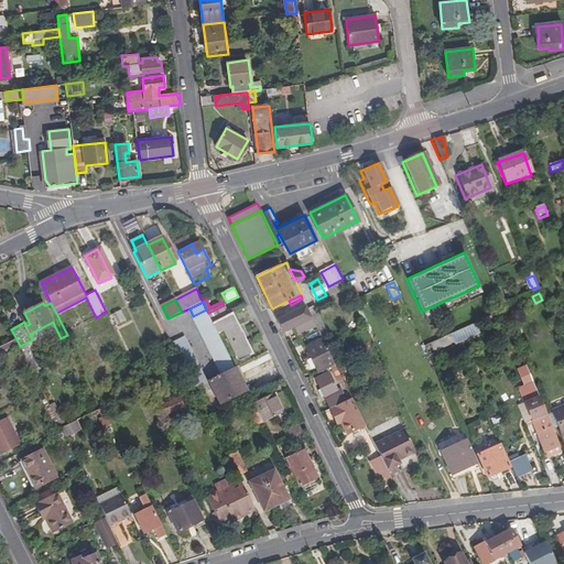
[(215,322),(230,314),(225,304),(224,305),(210,312),(215,322)]
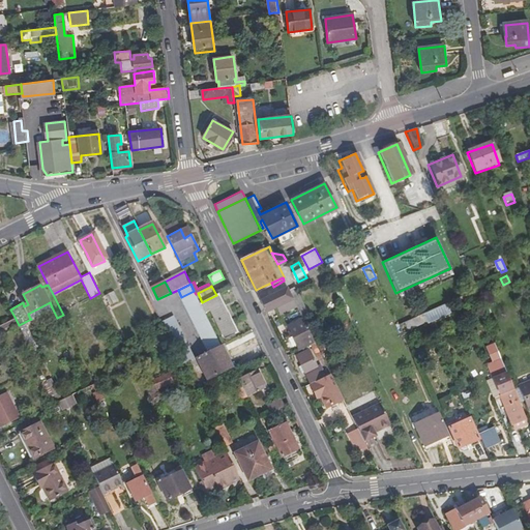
[(281,301),(285,299),(287,304),(295,300),(292,293),(289,286),(261,299),(265,308),(270,306),(272,308),(282,304),(281,301)]
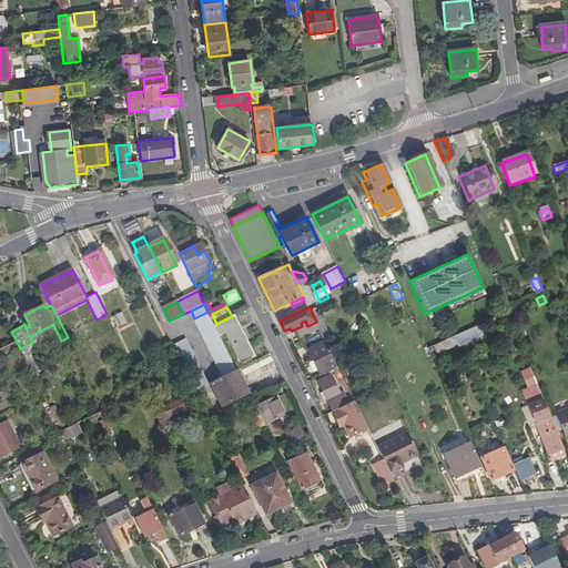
[(313,314),(316,322),(324,336),(328,334),(318,311),(313,314)]
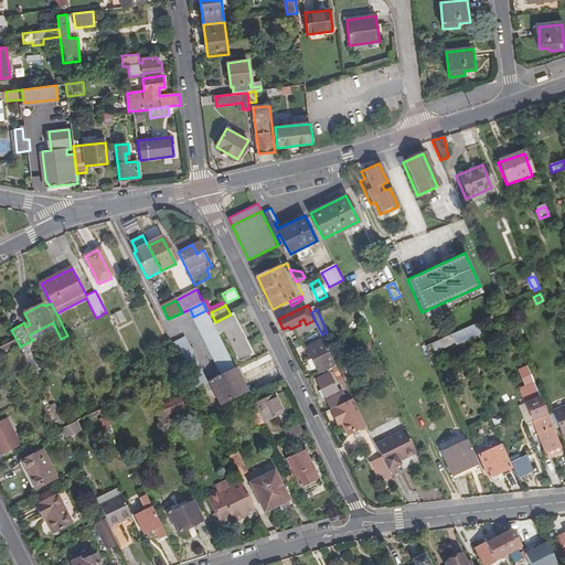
[(126,321),(121,310),(113,315),(118,324),(126,321)]
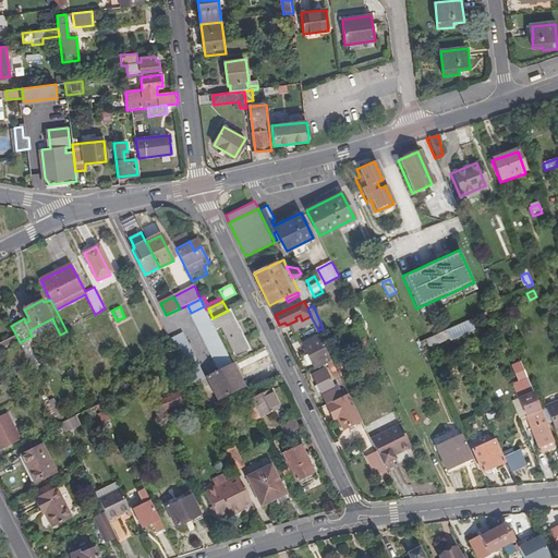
[(219,370),(233,363),(216,330),(210,319),(206,310),(204,306),(191,313),(219,370)]
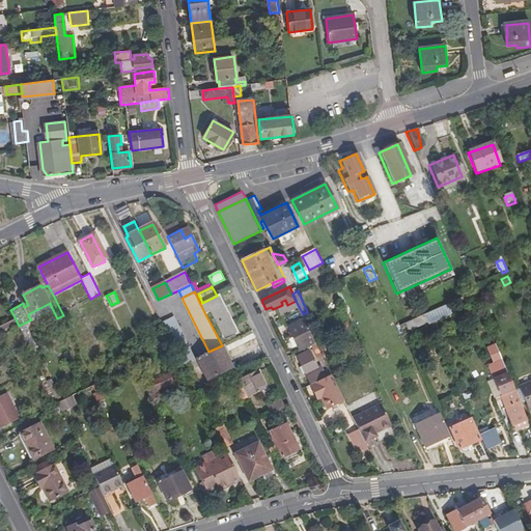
[(239,334),(219,295),(217,296),(202,303),(200,304),(205,314),(212,312),(225,340),(239,334)]
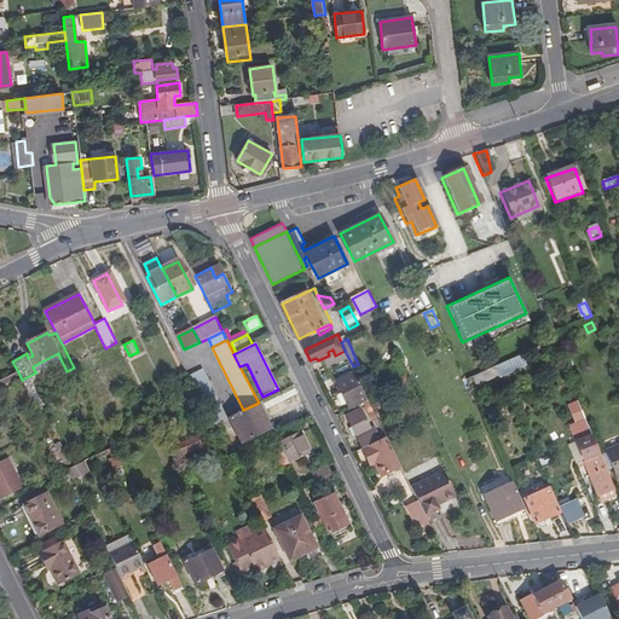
[(493,365),(498,374),(524,363),(522,358),(530,354),(528,350),(493,365)]
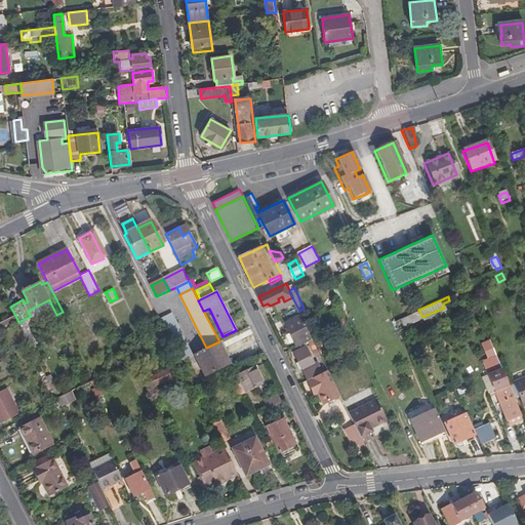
[(28,311),(30,316),(51,305),(49,299),(28,311)]
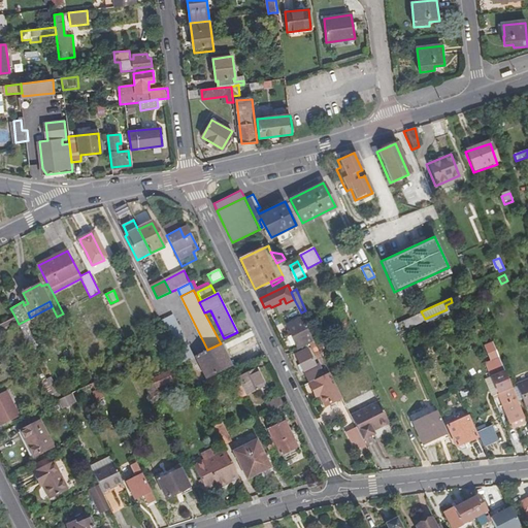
[(303,316),(307,325),(311,323),(305,310),(301,312),(303,316)]
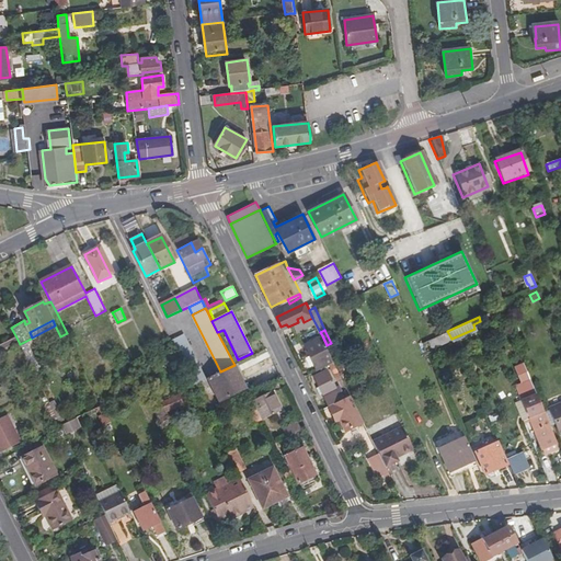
[(451,339),(447,331),(426,341),(431,350),(451,341),(451,339)]
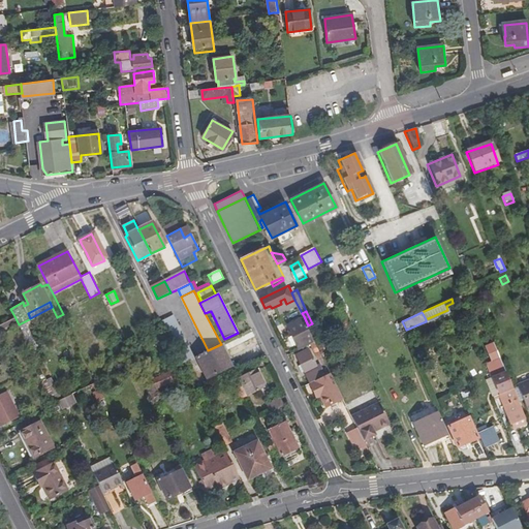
[(69,329),(63,314),(57,317),(55,318),(62,333),(69,329)]
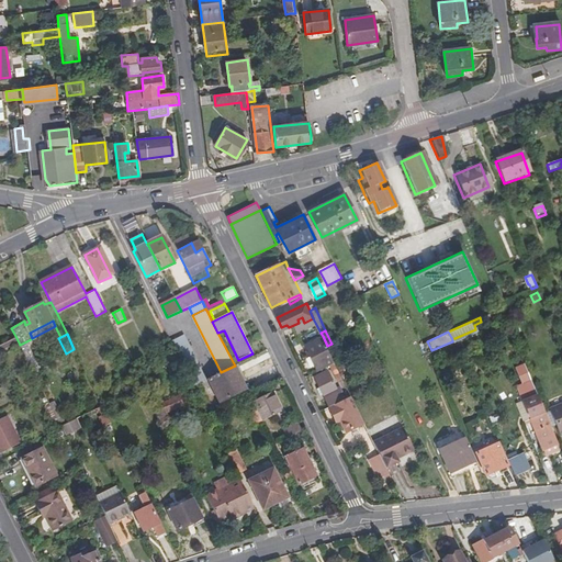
[(183,335),(170,341),(175,350),(193,386),(206,380),(183,335)]
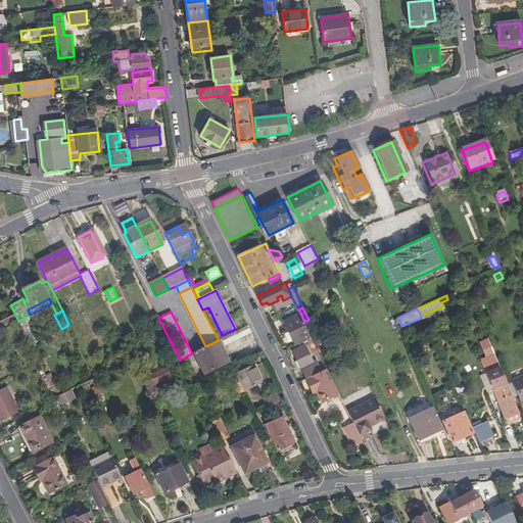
[(311,335),(304,322),(300,313),(284,322),(285,323),(281,324),(285,330),(288,329),(295,346),(307,340),(312,338),(311,335)]
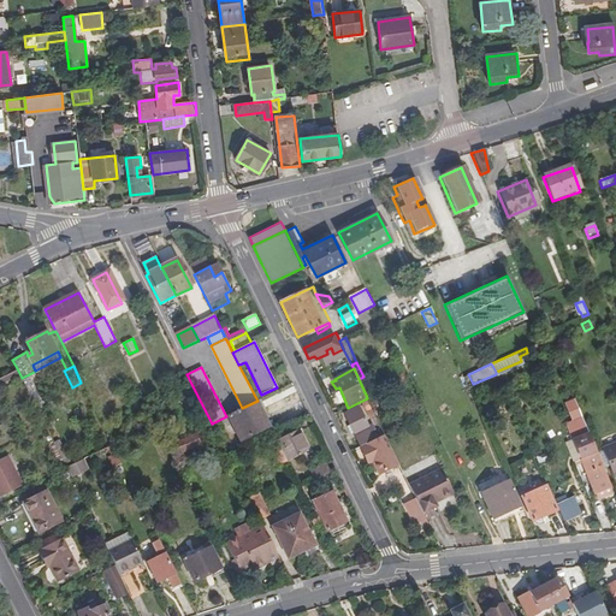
[(29,374),(22,378),(36,408),(42,404),(40,401),(41,400),(29,374)]
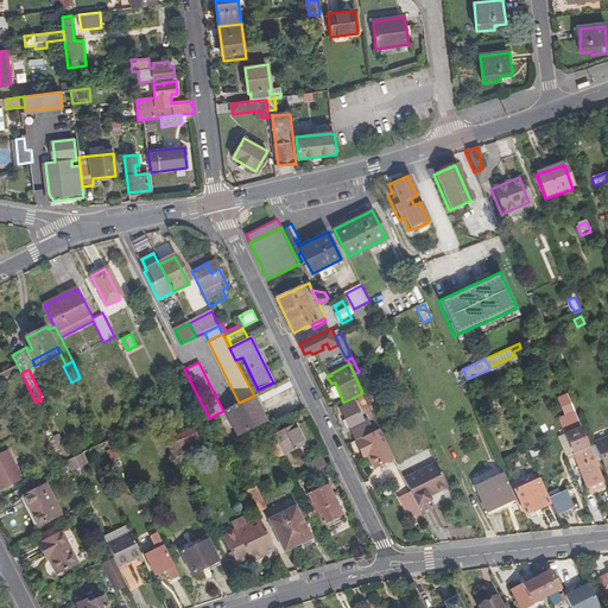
[(575,453),(590,447),(567,392),(556,397),(564,415),(557,417),(564,434),(568,434),(575,453)]
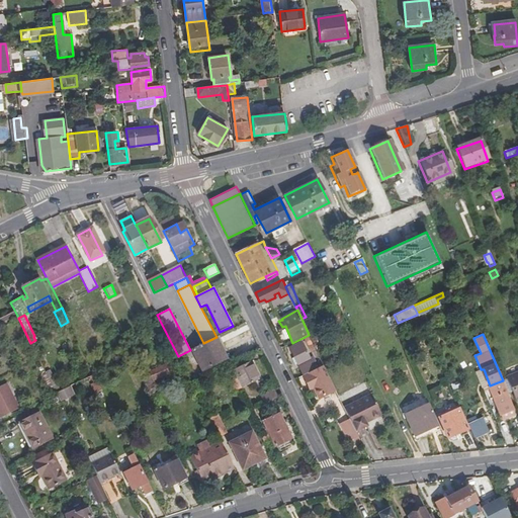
[(317,350),(309,335),(305,337),(312,352),(317,350)]
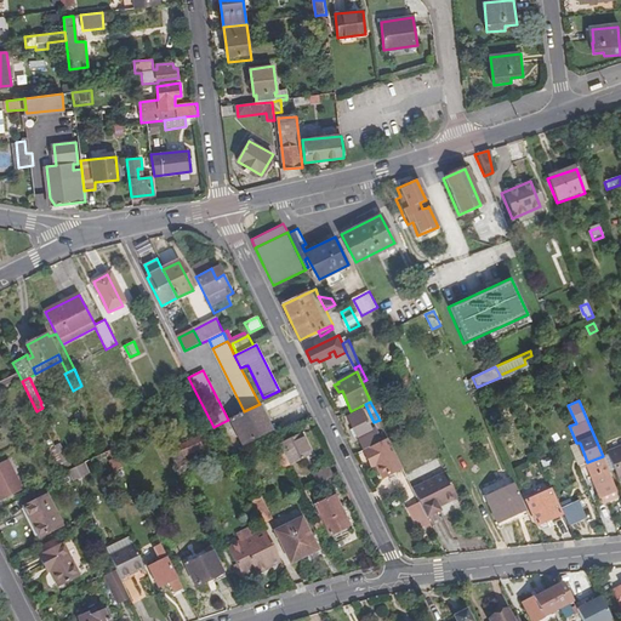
[(244,411),(231,419),(244,445),(272,431),(260,404),(244,411)]
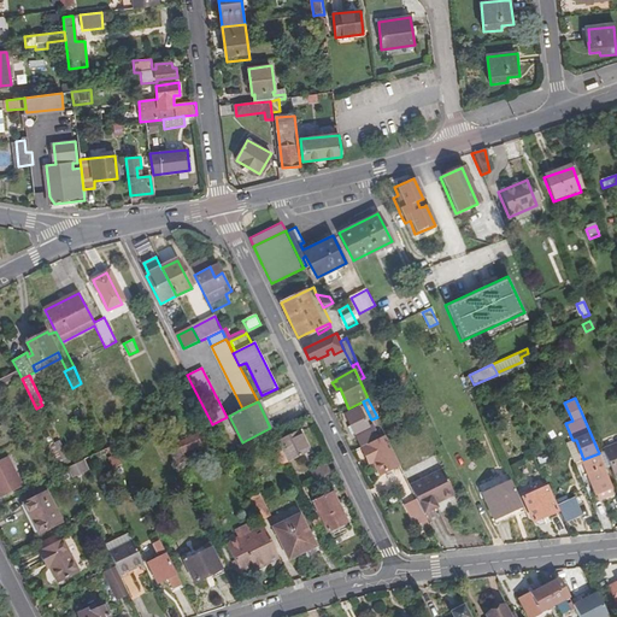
[(346,415),(362,447),(376,440),(372,432),(375,430),(374,428),(371,428),(360,407),(346,415)]
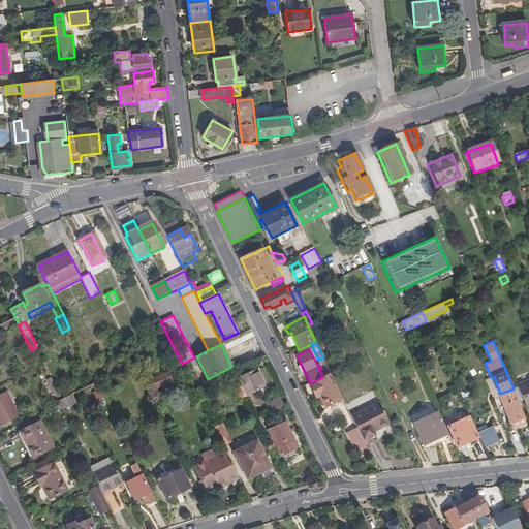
[(156,389),(173,380),(168,370),(151,378),(156,389)]
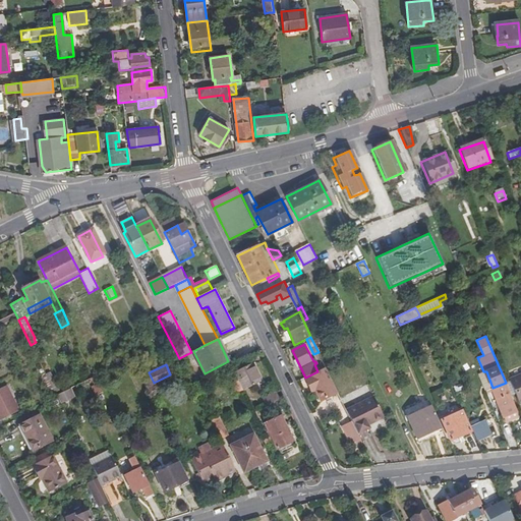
[(253,364),(235,373),(238,380),(243,391),(244,392),(263,383),(253,364)]
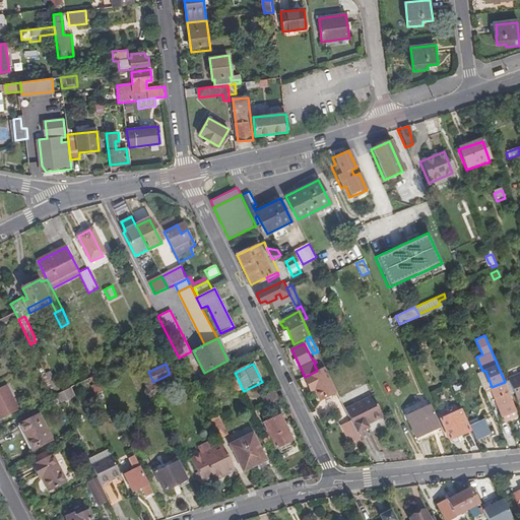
[(317,371),(305,377),(309,385),(316,382),(318,387),(324,398),(338,392),(325,367),(317,371)]
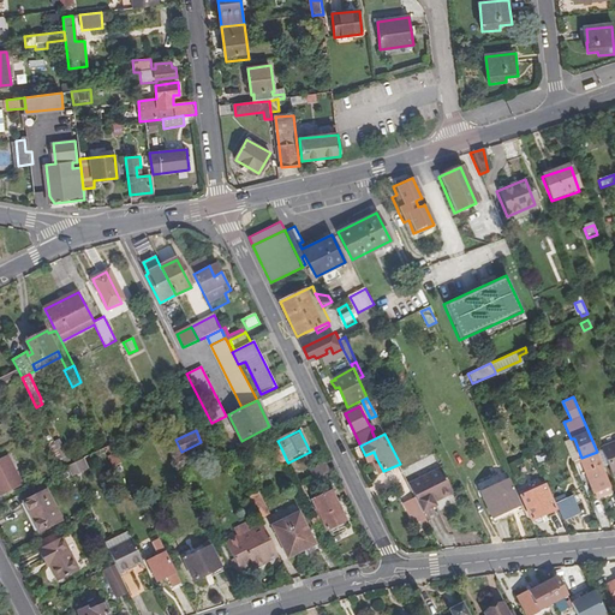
[(166,439),(165,436),(157,441),(169,464),(175,460),(173,453),(166,439)]
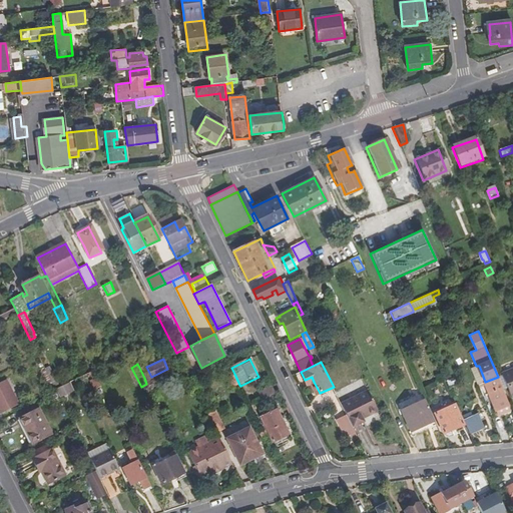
[(138,366),(144,378),(148,376),(142,364),(138,366)]
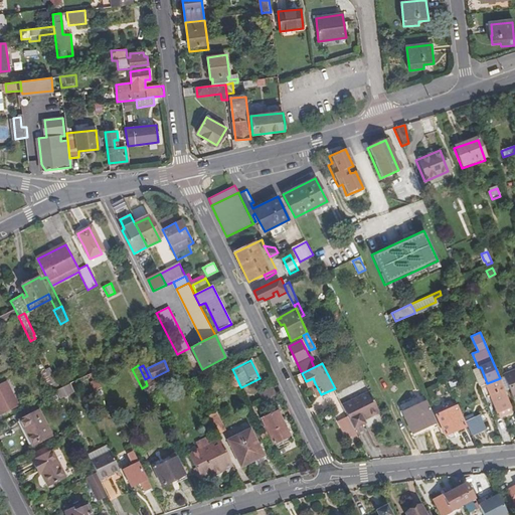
[(49,366),(44,368),(44,369),(51,383),(53,387),(58,384),(49,366)]
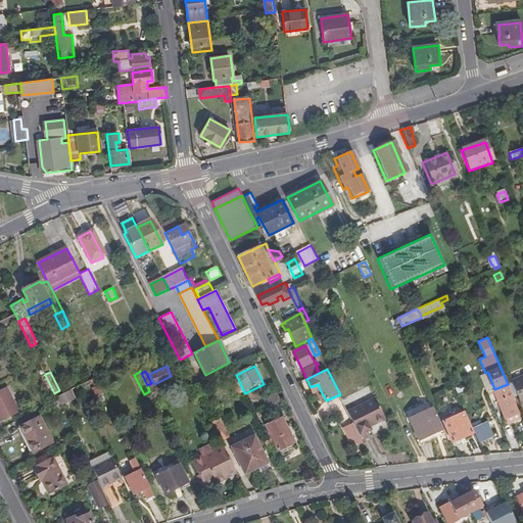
[(489,391),(494,389),(488,373),(485,373),(482,374),(489,391)]
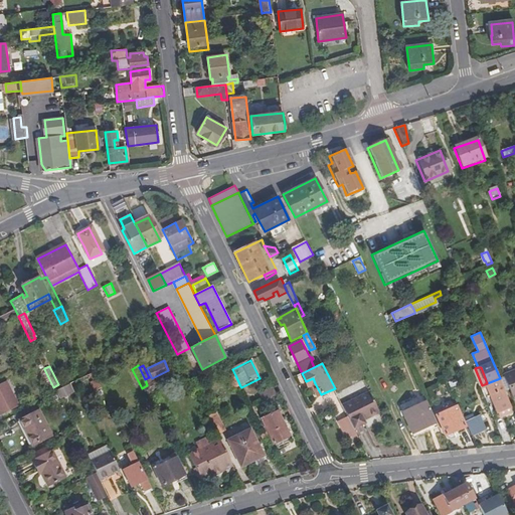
[(51,383),(44,369),(39,372),(46,385),(51,383)]
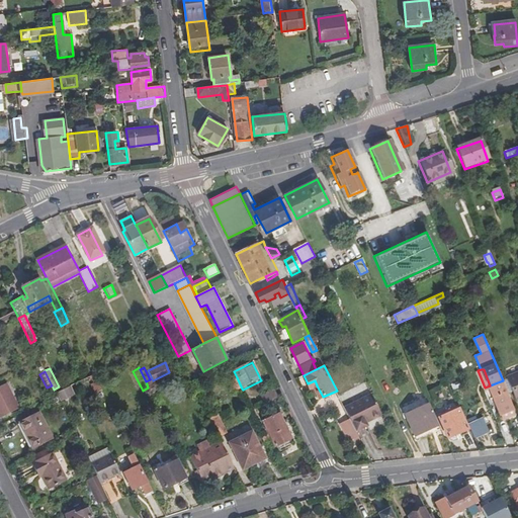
[(517,398),(517,371),(506,377),(515,400),(517,398)]
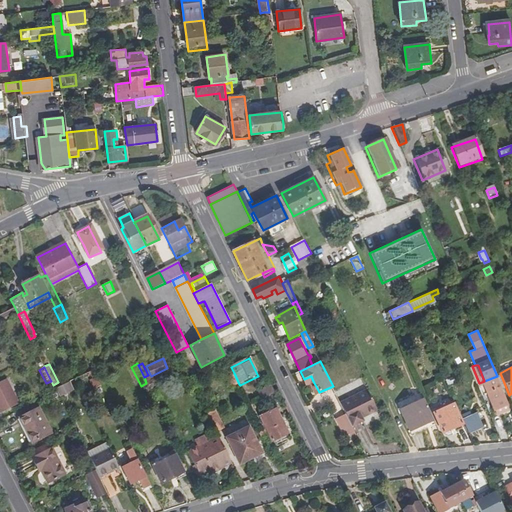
[(101,385),(93,369),(89,372),(92,378),(89,379),(94,389),(101,385)]
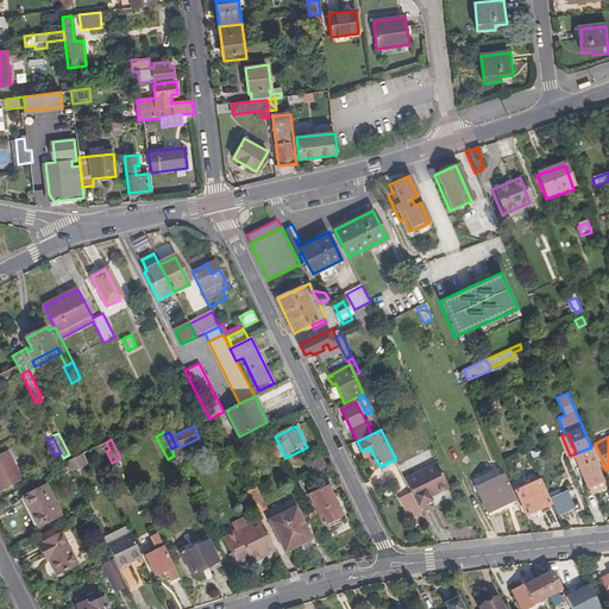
[(244,450),(242,444),(230,449),(233,454),(244,450)]
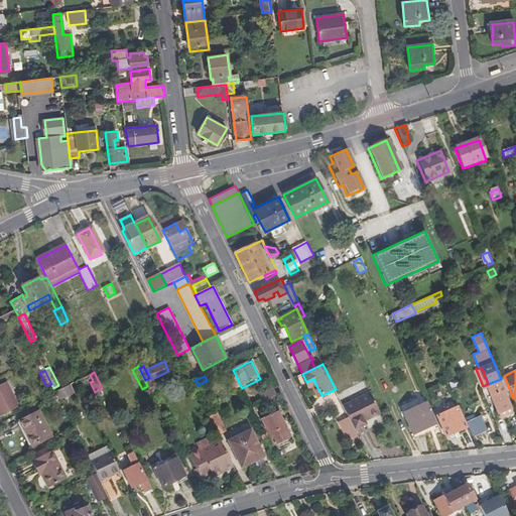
[(233,391),(241,387),(236,376),(228,381),(233,391)]
